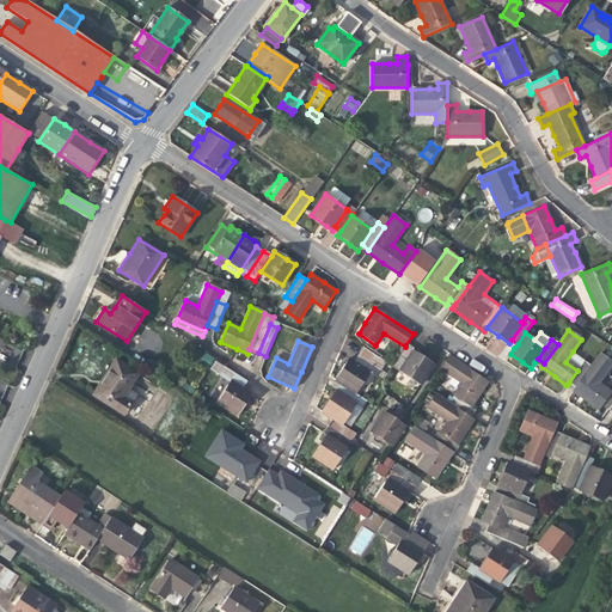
[(421,356),(405,346),(405,347),(392,367),(420,385),(434,365),(421,356)]
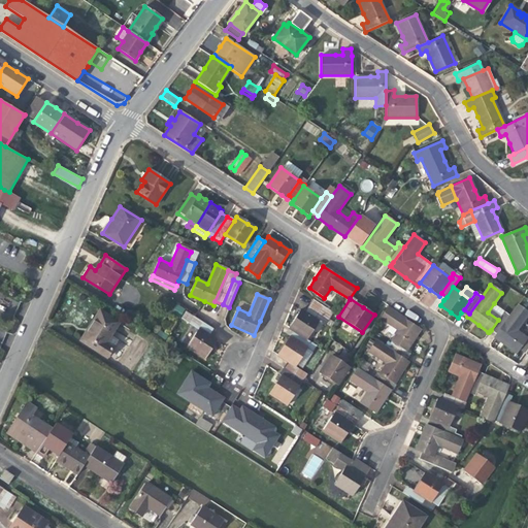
[(324,326),(332,312),(314,301),(305,314),(319,322),(324,326)]
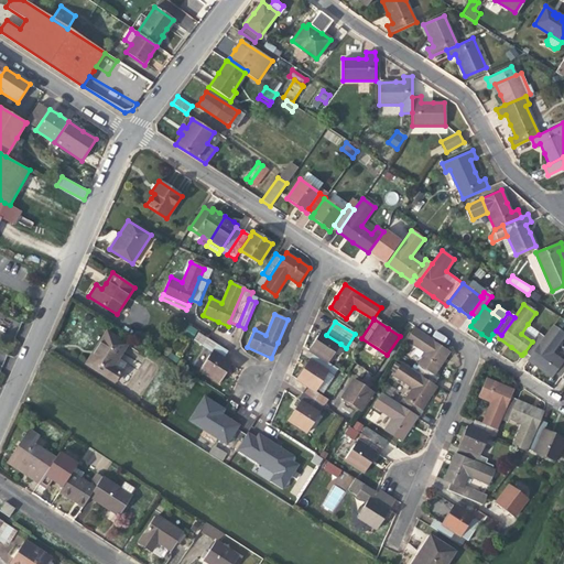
[(532,342),(524,353),(531,357),(545,336),(528,324),(521,334),(532,342)]
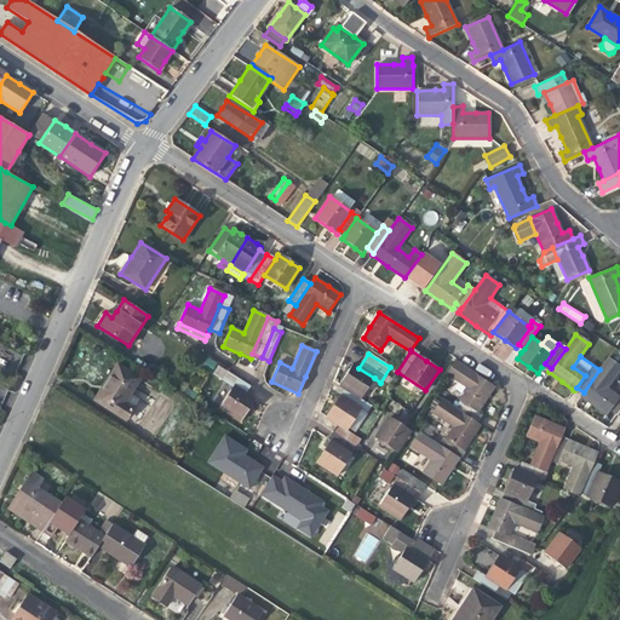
[(217,363),(210,359),(204,368),(211,373),(217,363)]
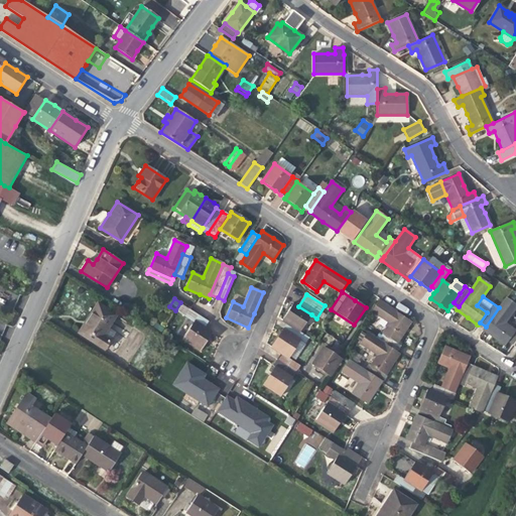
[(507,340),(514,330),(505,323),(515,307),(515,305),(505,298),(499,307),(486,327),(483,330),(496,339),(504,345),(507,340)]
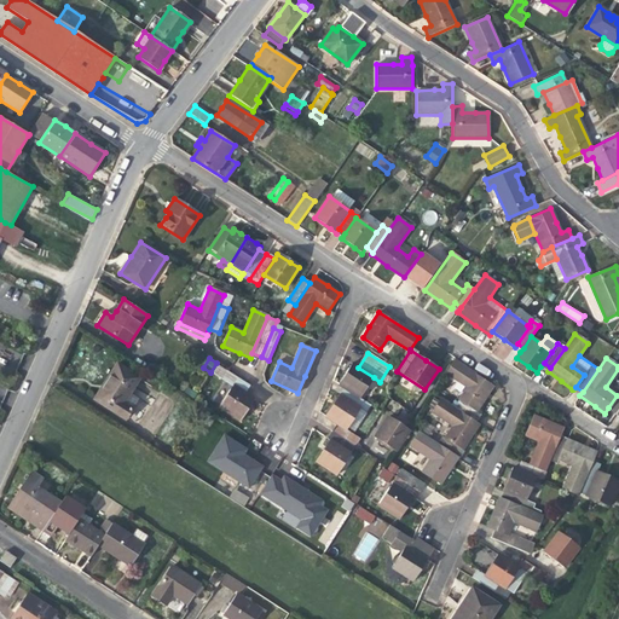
[(458,400),(476,411),(485,399),(493,386),(455,360),(446,374),(467,387),(458,400)]
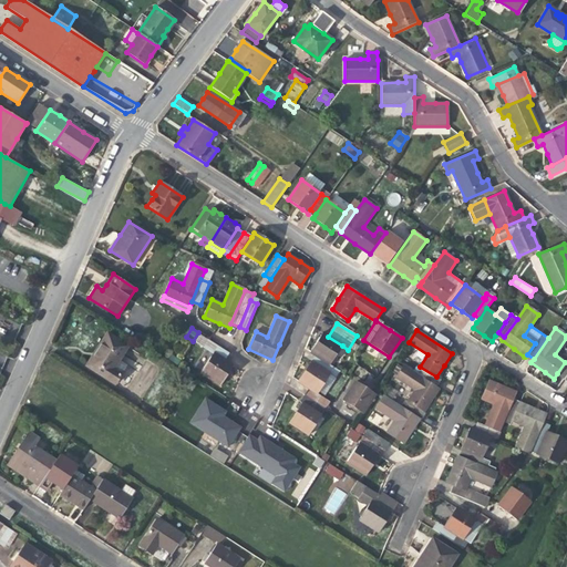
[(103,348),(90,368),(114,384),(126,364),(120,360),(129,347),(107,332),(100,344),(103,348)]
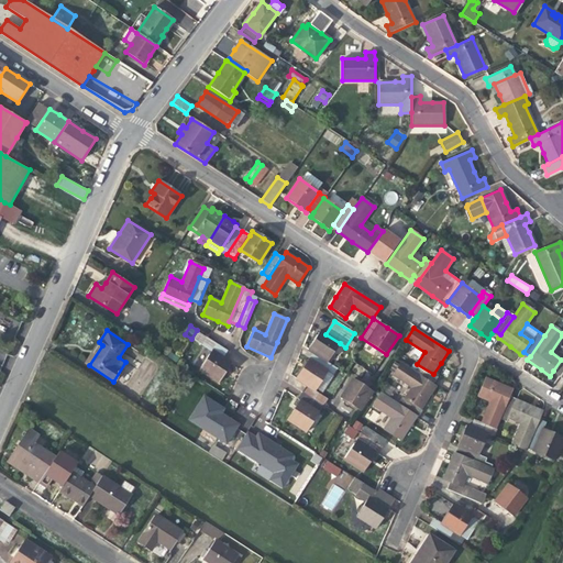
[(340,343),(326,334),(320,331),(313,341),(308,350),(318,356),(328,362),(340,343)]
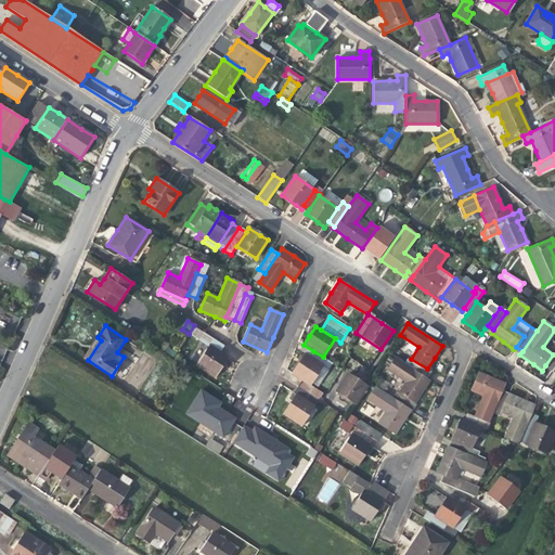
[(204,343),(219,353),(224,346),(195,327),(191,335),(204,343)]
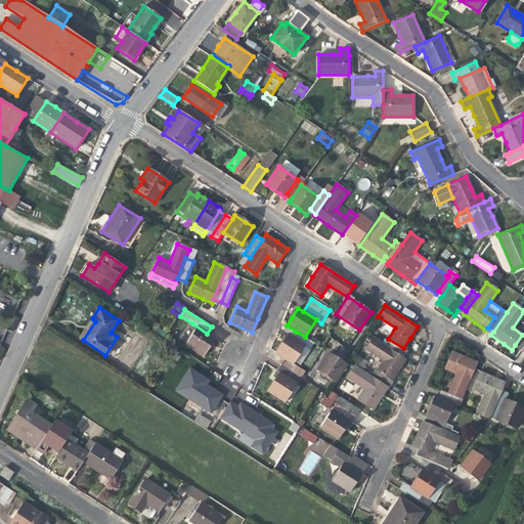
[(95,321),(92,318),(87,326),(79,338),(83,340),(95,321)]
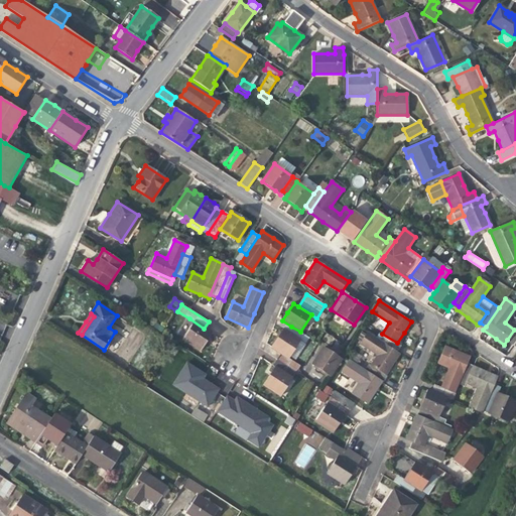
[(204,329),(189,318),(179,335),(183,338),(182,340),(201,351),(207,342),(212,333),(204,329)]
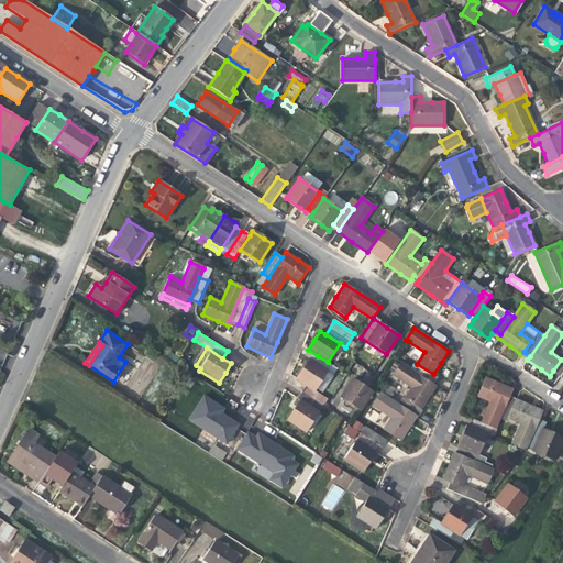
[(318,356),(313,363),(333,376),(338,368),(328,362),(318,356)]
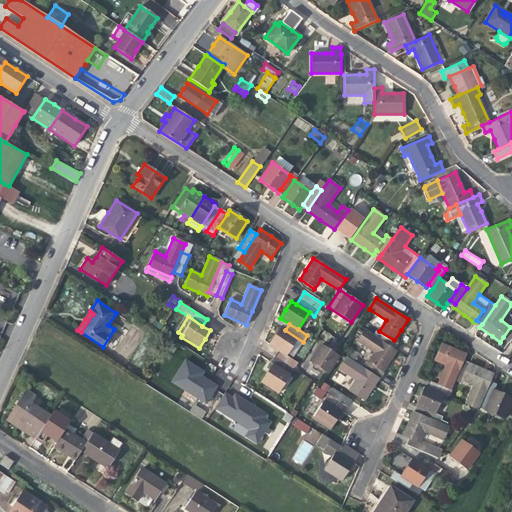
[(511,324),(510,327),(503,337),(510,341),(511,337),(511,324)]
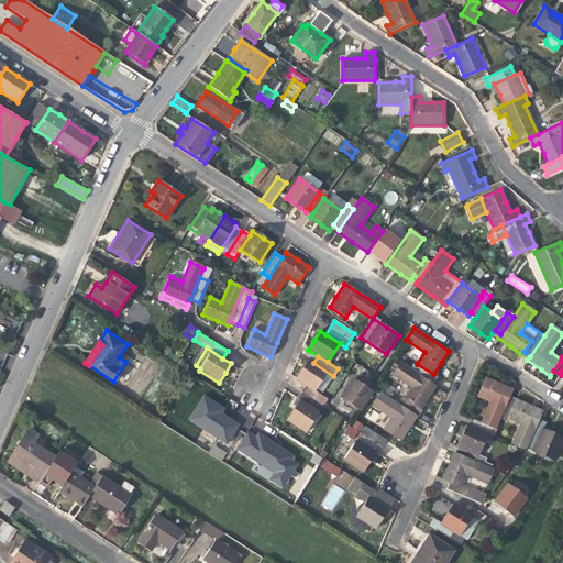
[(333,376),(313,363),(308,360),(302,368),(296,378),(308,386),(321,394),(333,376)]
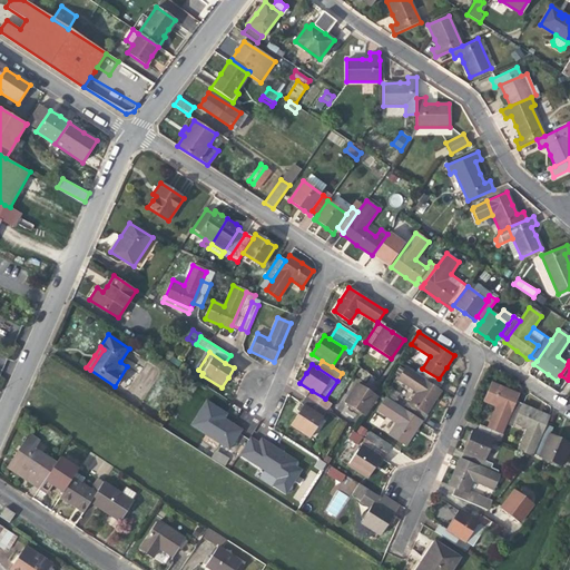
[(416,392),(424,380),(418,375),(405,367),(397,380),(416,392)]
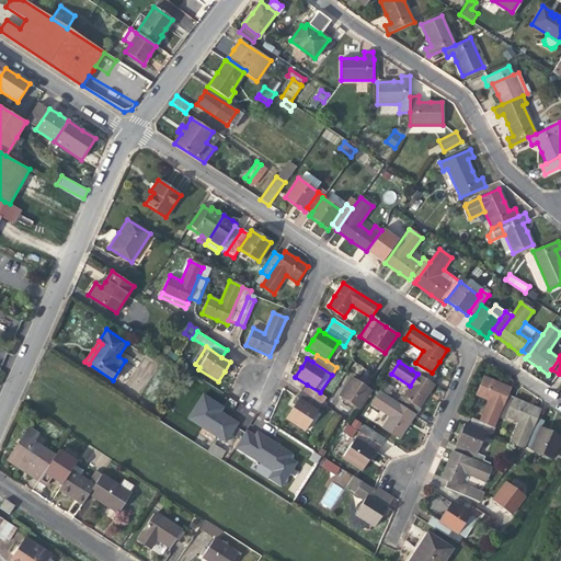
[(432,373),(415,363),(411,369),(418,374),(431,381),(435,375),(432,373)]
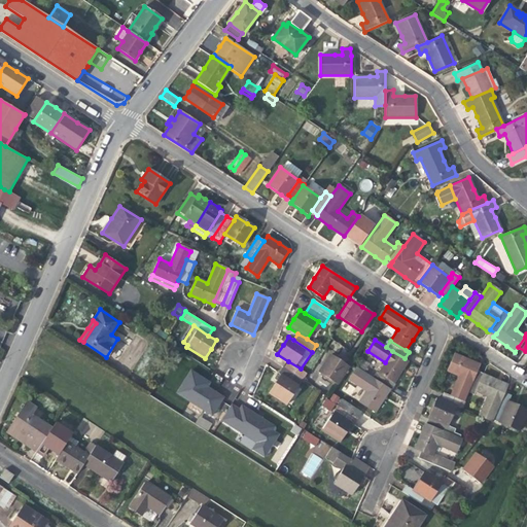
[(385,362),(378,374),(393,384),(400,373),(409,361),(405,358),(392,351),(385,362)]
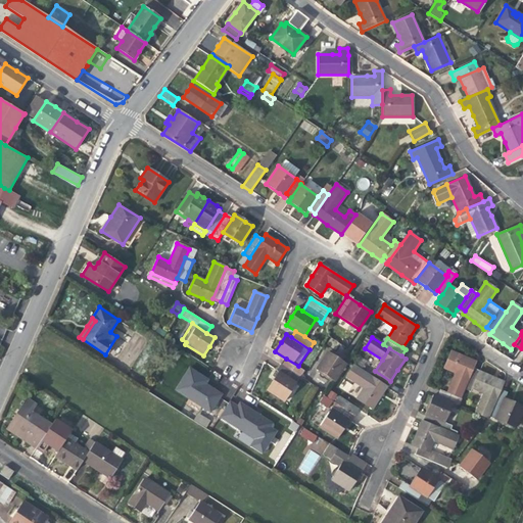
[(334,382),(346,364),(338,359),(327,351),(316,370),(334,382)]
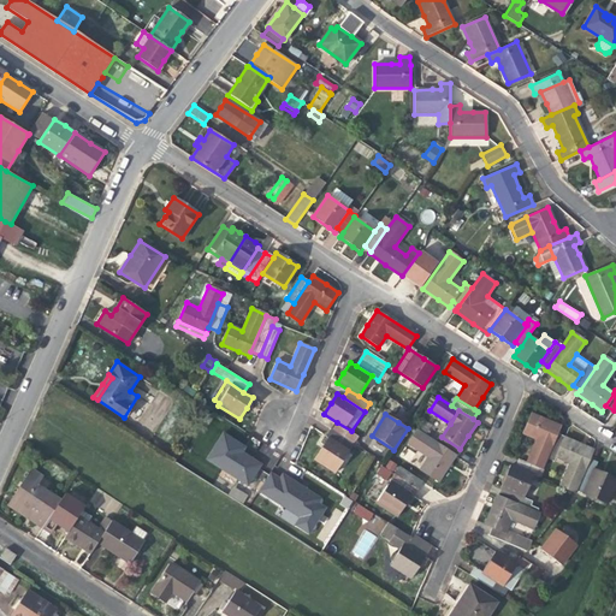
[(527,463),(542,469),(546,457),(556,436),(560,426),(545,420),(532,414),(523,434),(537,440),(527,463)]
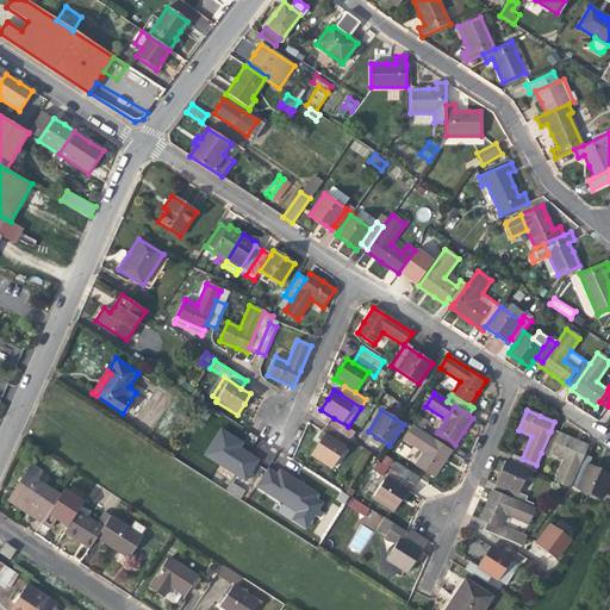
[(355,433),(348,427),(334,418),(324,433),(346,447),(355,433)]
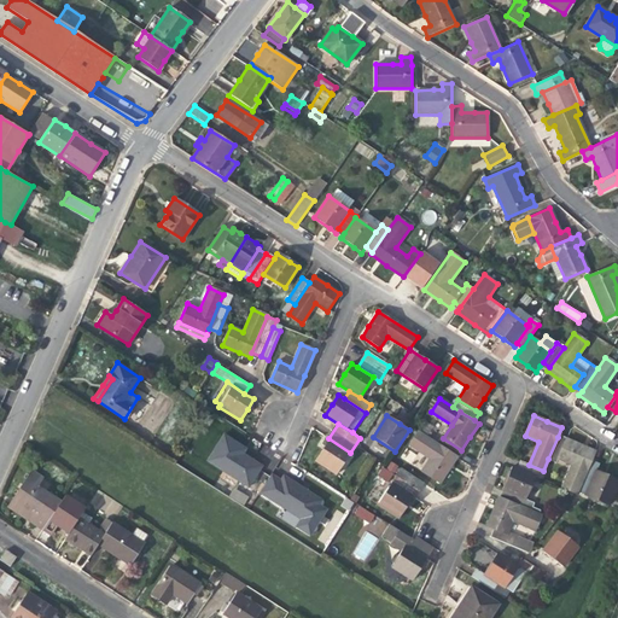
[(448,471),(456,458),(436,443),(418,431),(408,445),(430,459),(421,472),(439,483),(448,471)]
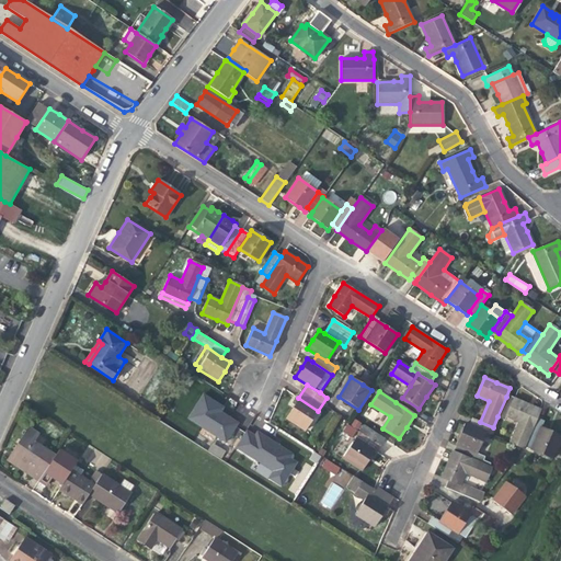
[(204,395),(189,419),(226,443),(238,423),(220,412),(224,408),(204,395)]
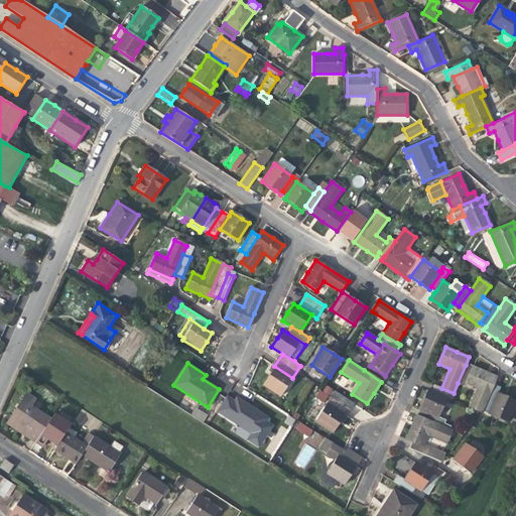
[(385,376),(370,366),(368,364),(364,370),(381,382),(385,376)]
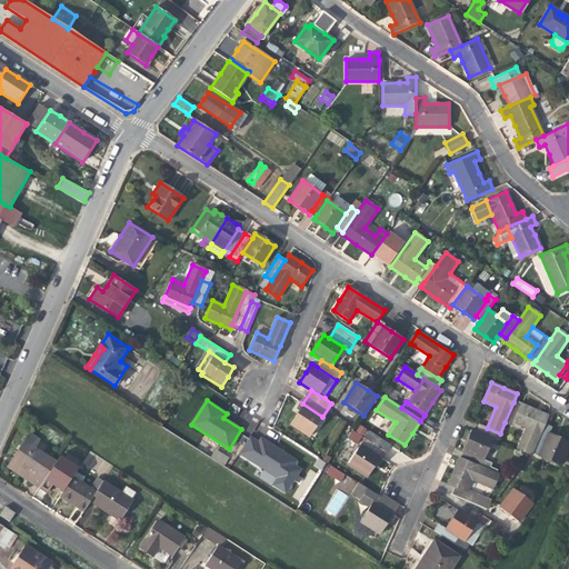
[(512,426),(513,423),(520,406),(513,402),(505,422),(512,426)]
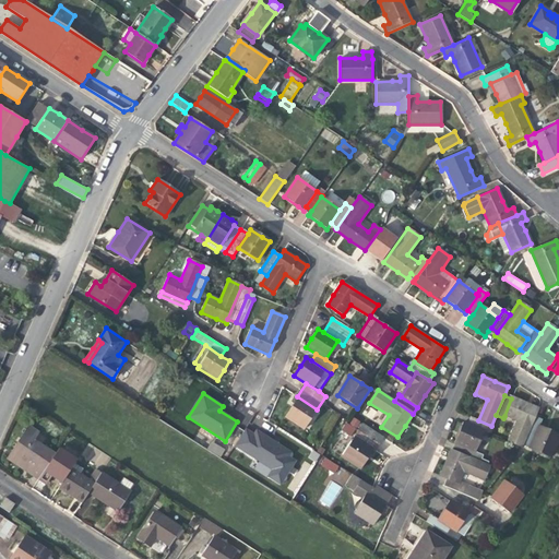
[(305,429),(317,409),(297,396),(293,405),(285,416),(305,429)]
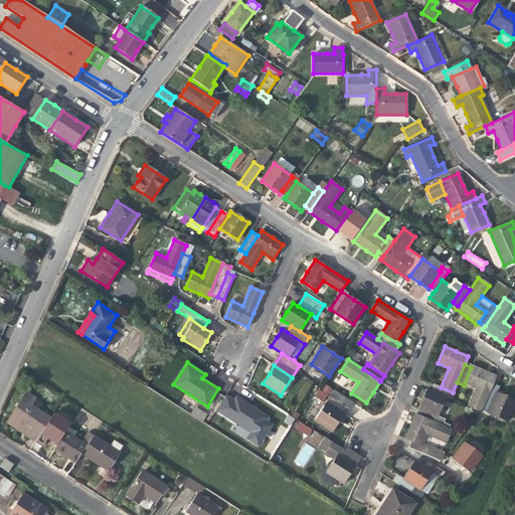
[(472,366),(471,367),(465,383),(476,387),(468,405),(481,411),(484,404),(492,383),(496,375),(485,371),(472,366)]
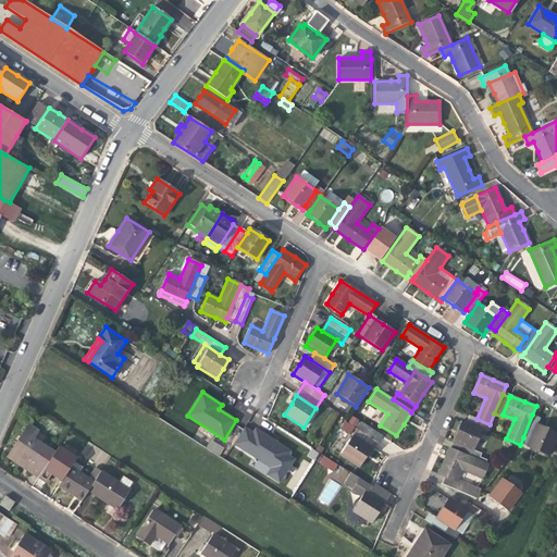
[(523,437),(530,440),(536,424),(540,418),(532,415),(523,437)]
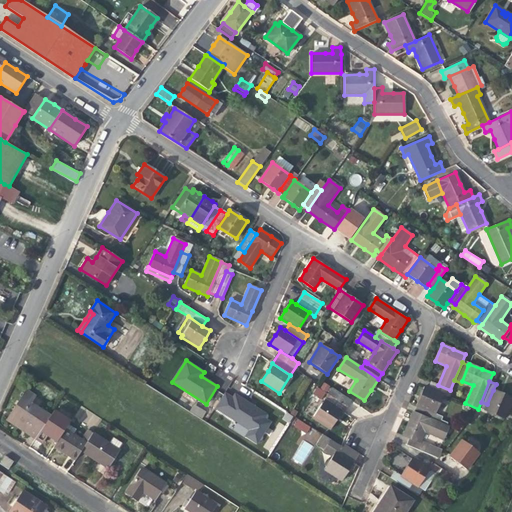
[(452,391),(450,390),(438,385),(432,382),(429,388),(442,394),(449,396),(452,391)]
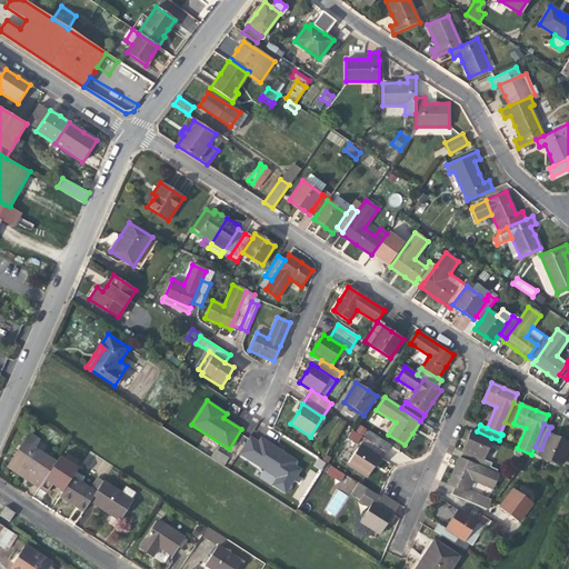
[(462,451),(469,453),(482,459),(491,438),(477,431),(472,429),(467,440),(462,451)]
